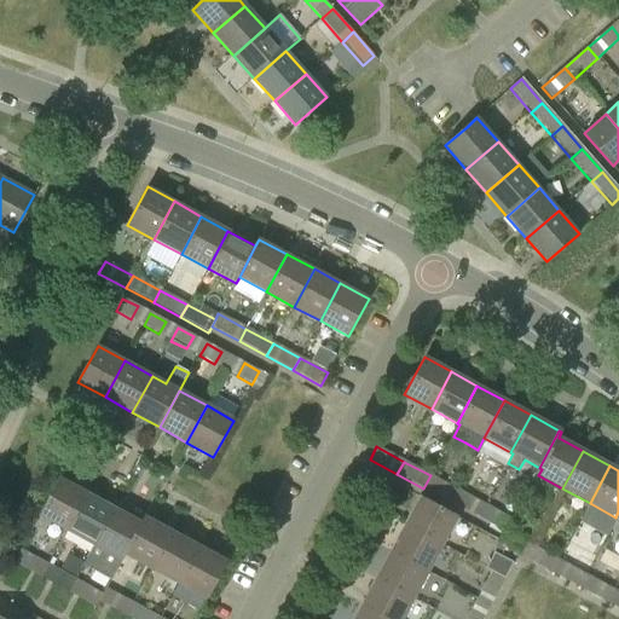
[(423,489),(450,503),(457,490),(431,475),(423,489)]
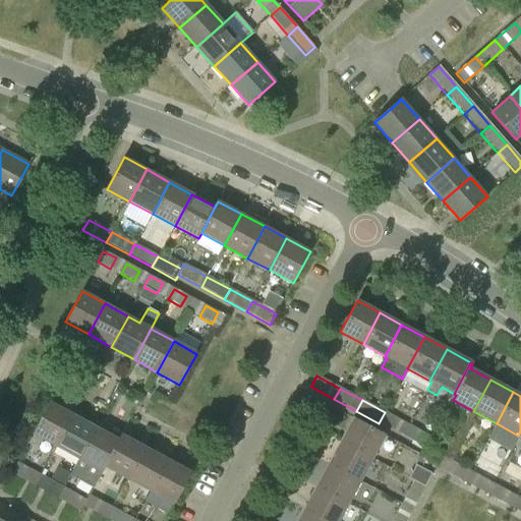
[(33,433),(57,447),(74,415),(51,402),(33,433)]
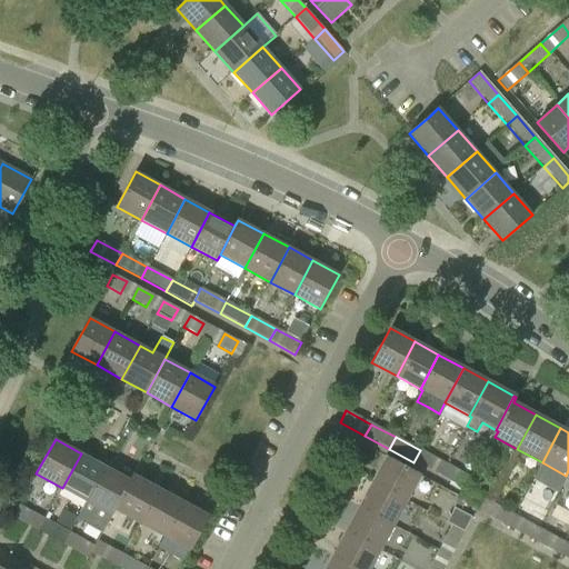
[(413,462),(438,475),(445,463),(420,450),(413,462)]
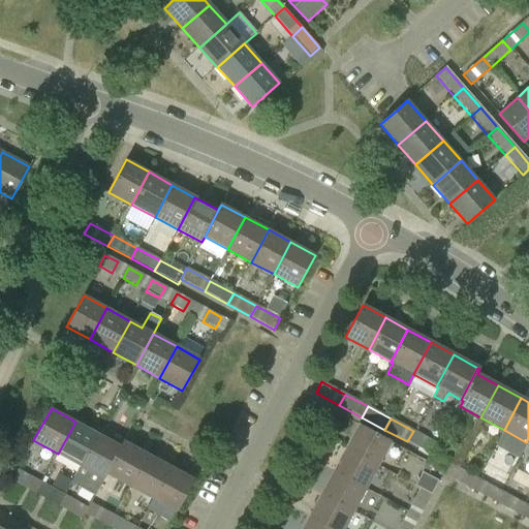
[(81,466),(98,434),(75,422),(58,454),(81,466)]
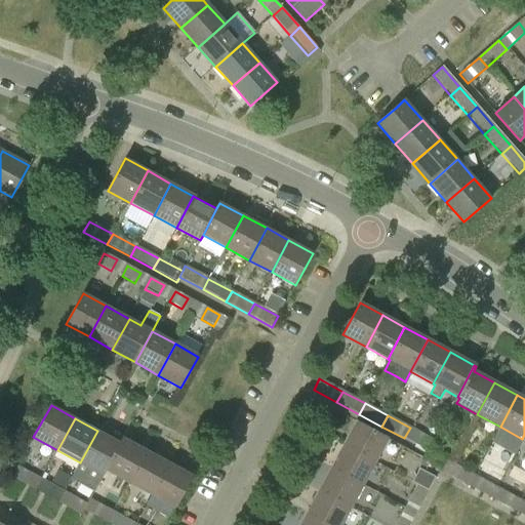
[(355,422),(344,445),(376,462),(388,440),(355,422)]
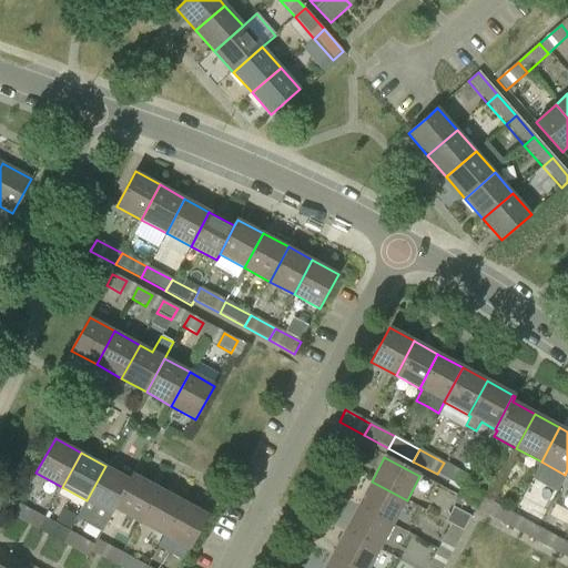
[(468,476),(444,463),(437,474),(463,488),(468,476)]
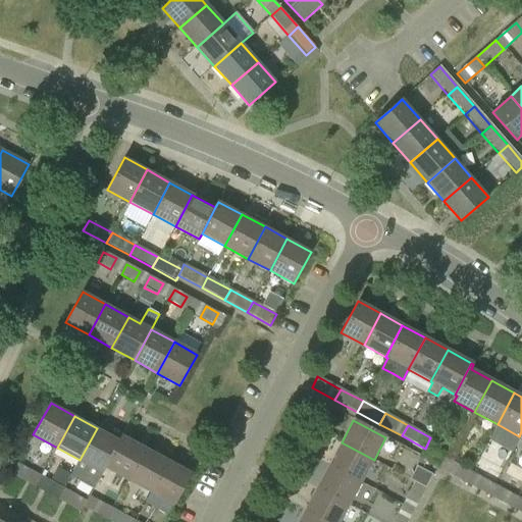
[(80,460),(70,476),(93,488),(102,472),(119,440),(97,428),(80,460)]
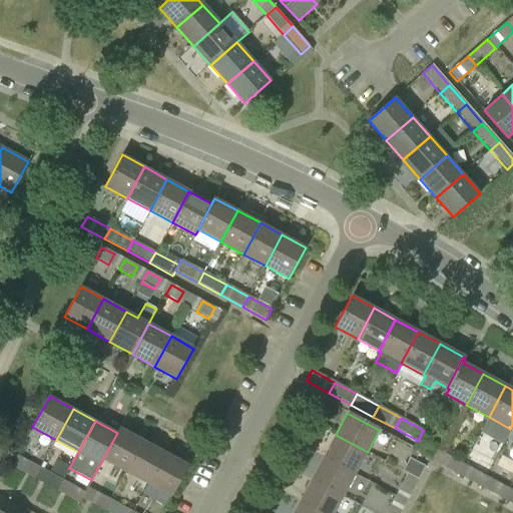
[(104,460),(125,472),(142,440),(120,428),(120,429),(117,433),(100,464),(101,465),(104,460)]
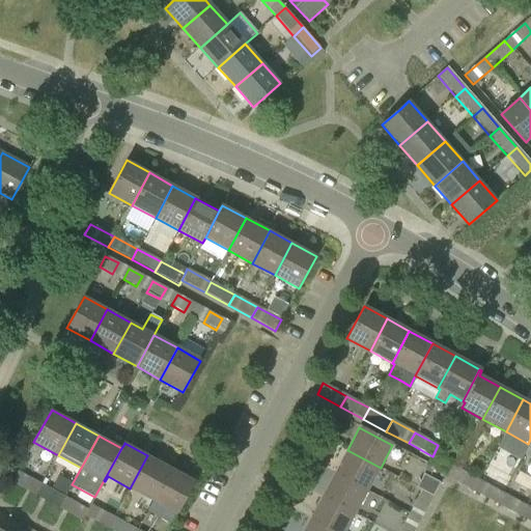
[(381,468),(347,450),(335,473),(368,491),(381,468)]
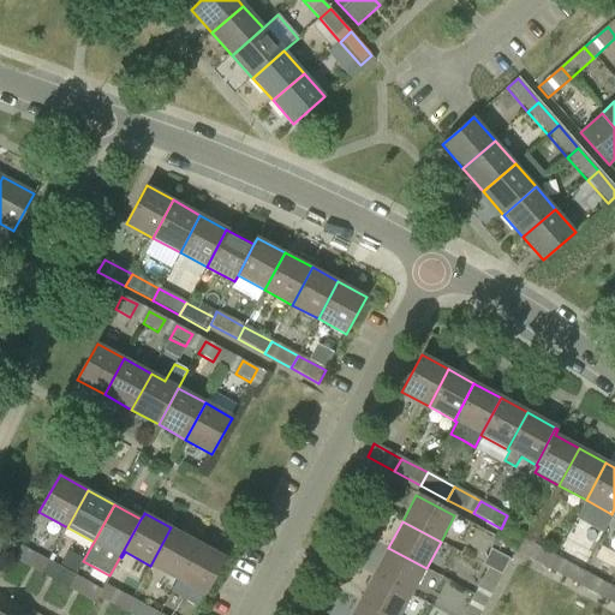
[(171,527),(150,566),(177,580),(198,542),(171,527)]
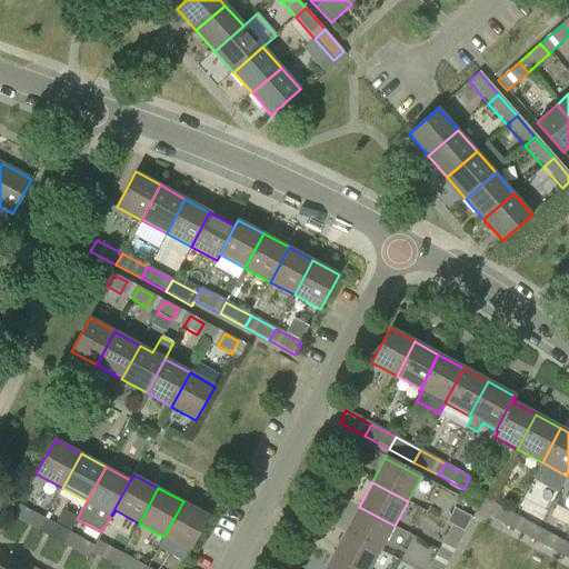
[(473,509),(482,513),(489,502),(463,489),(459,497),(457,500),(473,509)]
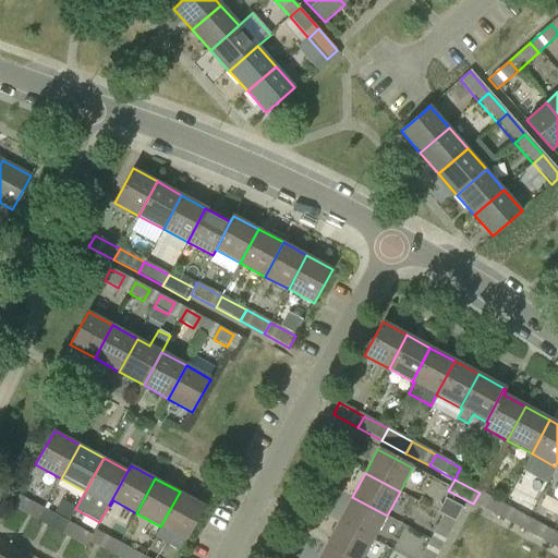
[(206,506),(180,492),(160,526),(186,541),(206,506)]
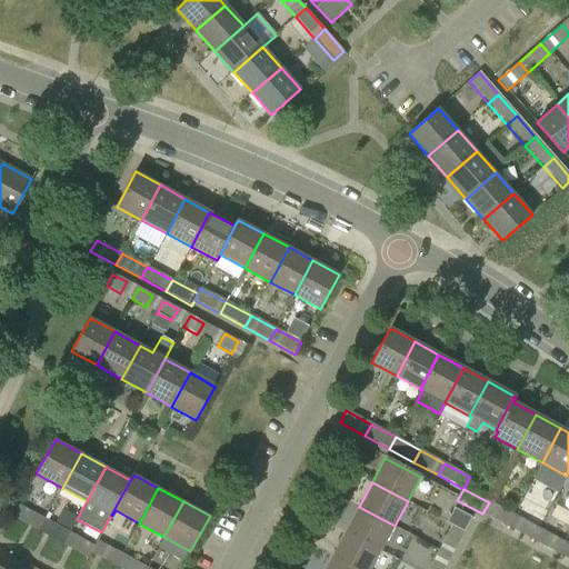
[(513,516),(489,502),(482,513),(507,527),(513,516)]
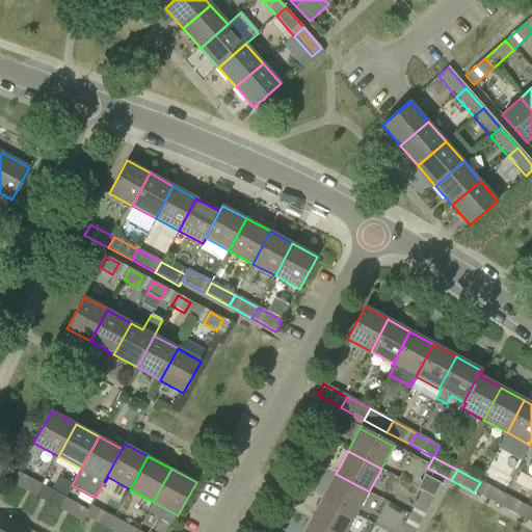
[(30,493),(35,496),(41,485),(18,473),(11,483),(25,490),(30,493)]
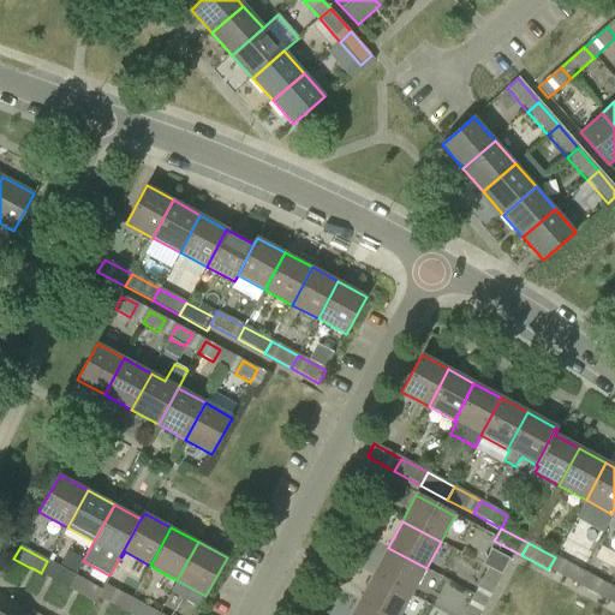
[(427,568),(388,548),(374,574),(412,595),(427,568)]
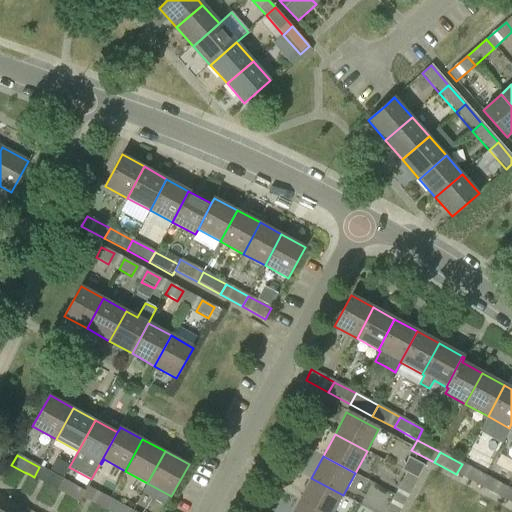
[(416,479),(423,465),(409,457),(401,470),(406,473),(406,474),(416,479)]
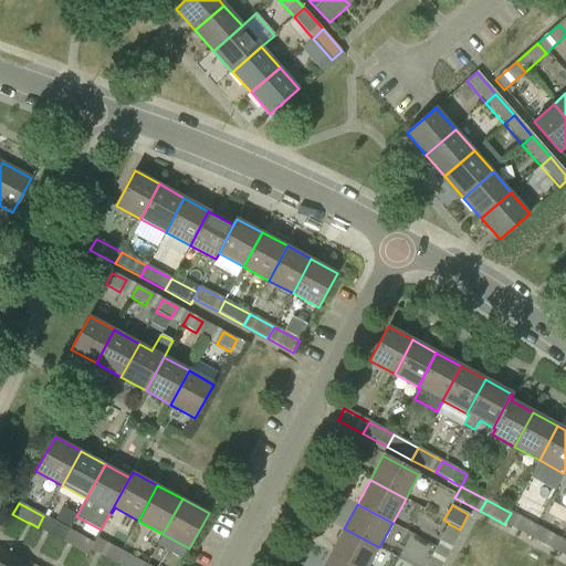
[(69,530),(76,514),(62,506),(54,522),(43,516),(38,527),(43,531),(48,533),(62,541),(69,530)]
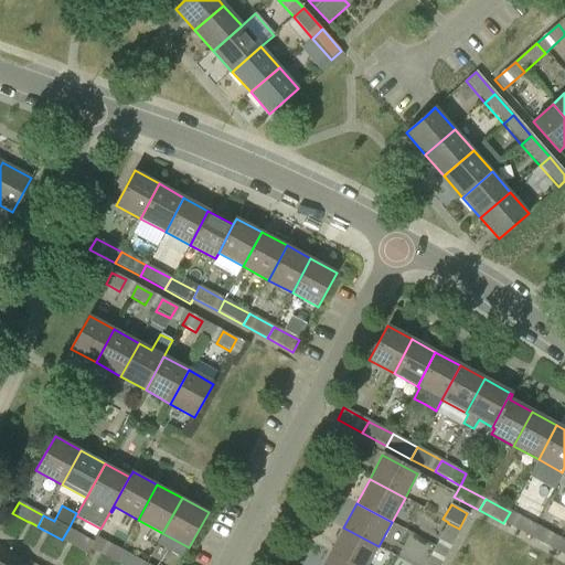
[(534,525),(510,512),(503,523),(528,536),(534,525)]
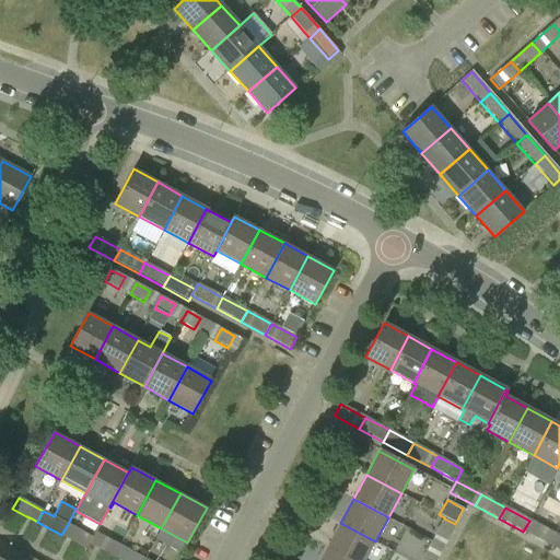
[(455,524),(444,518),(432,540),(443,547),(455,524)]
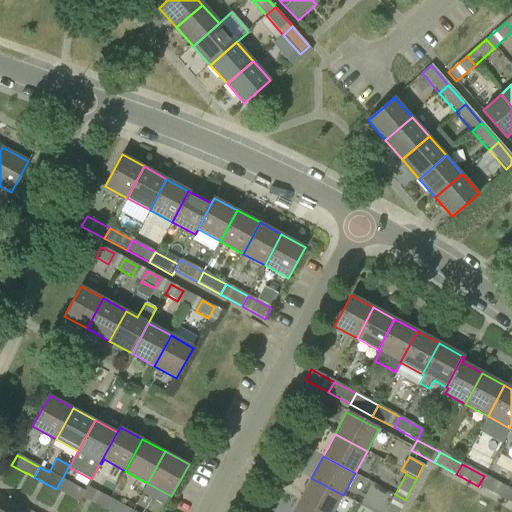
[(506,488),(484,476),(478,486),(501,498),(506,488)]
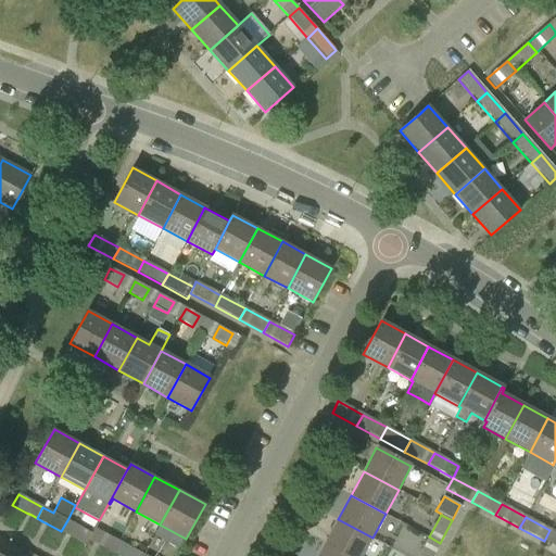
[(363,555),(373,538),(338,519),(326,543),(350,555),(363,555)]
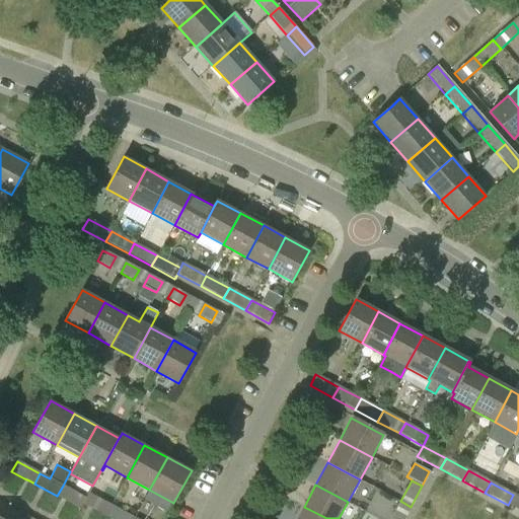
[(63,486),(57,496),(61,498),(66,501),(79,509),(82,504),(85,499),(63,486)]
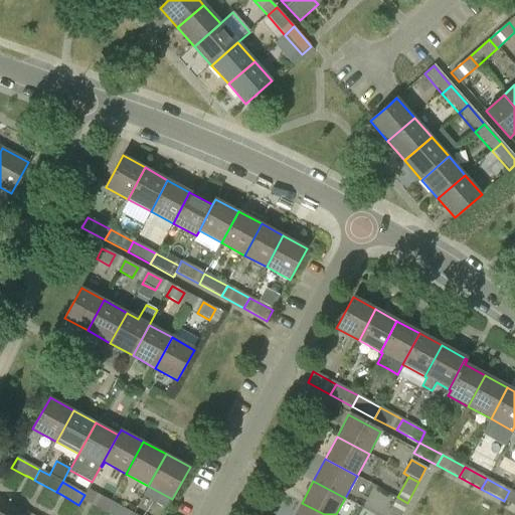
[(88,489),(84,495),(81,500),(88,503),(93,506),(105,512),(111,502),(88,489)]
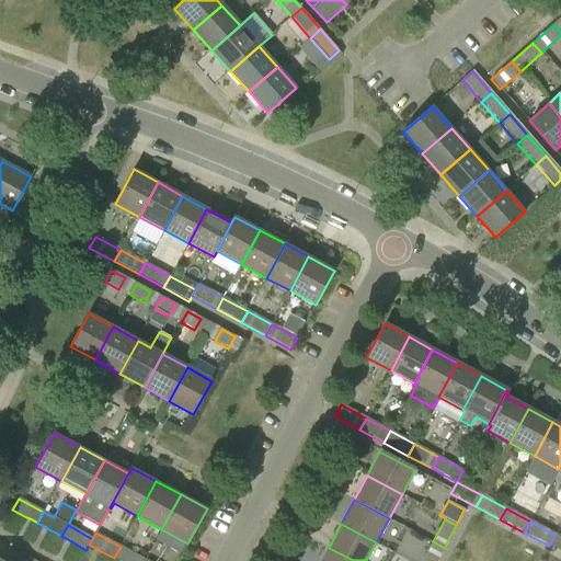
[(560,538),(554,535),(549,546),(560,552),(560,538)]
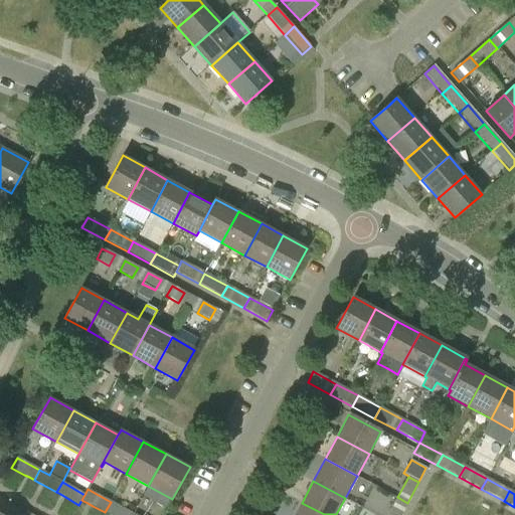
[(400,514),(407,503),(397,497),(387,514),(400,514)]
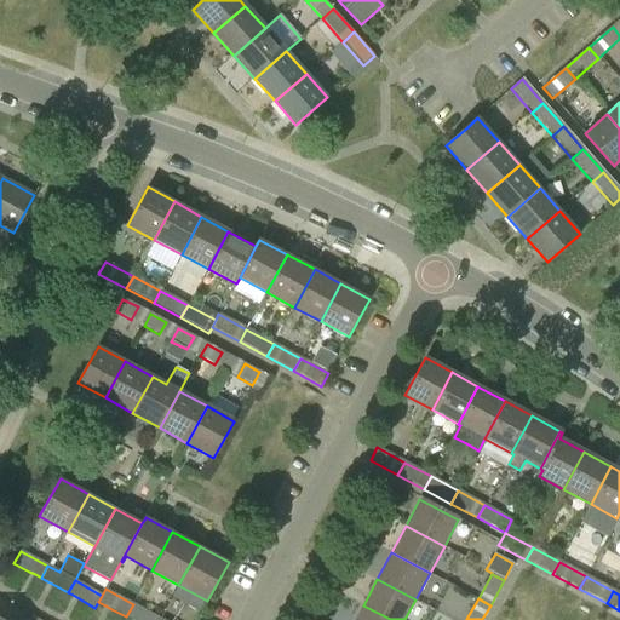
[(133,604),(126,616),(131,619),(132,619),(159,619),(160,619),(133,604)]
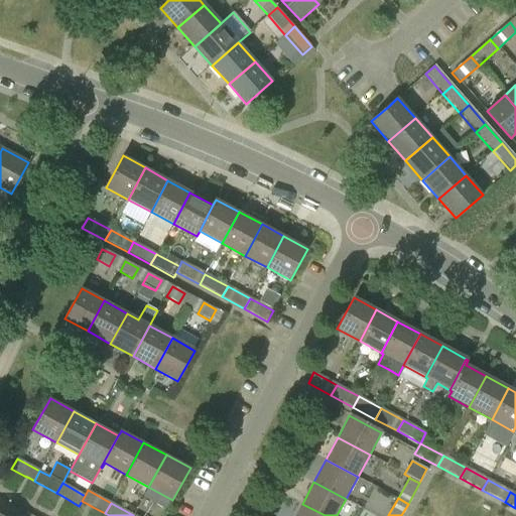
[(325,515),(302,504),(295,515),(325,515)]
